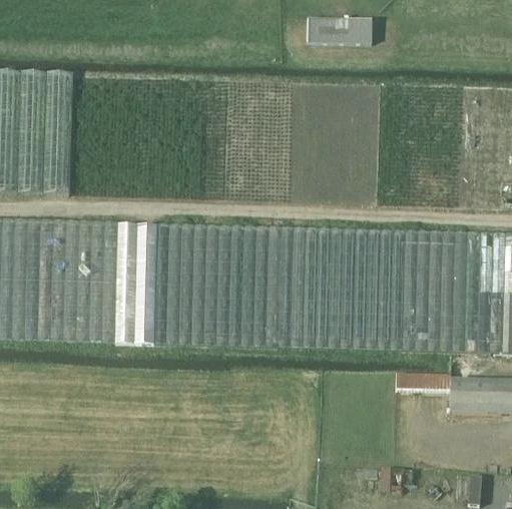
[(308,18),(308,43),(372,44),(373,19),(353,18),(336,18),(308,18)]
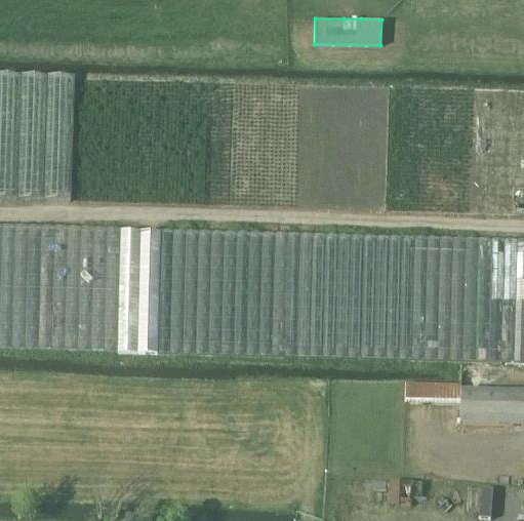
[(0,195),(70,197),(74,76),(0,73),(0,195)]
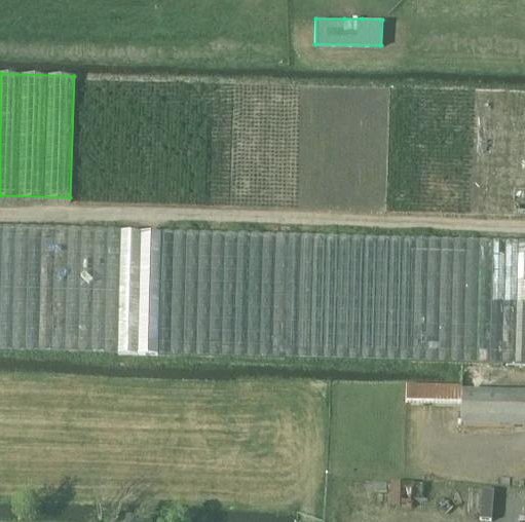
[(0,224),(0,348),(158,352),(524,362),(524,238),(121,228),(0,224)]
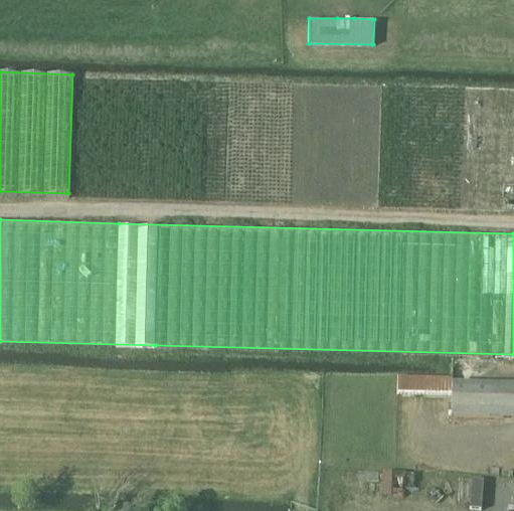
[(513,382),(453,381),(453,376),(398,375),(398,391),(453,393),(452,414),(513,415),(513,382)]
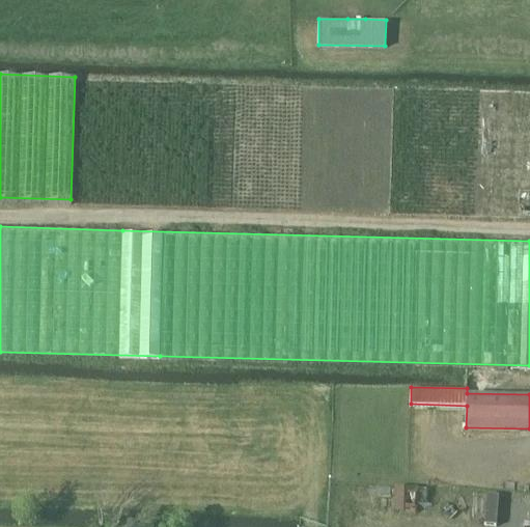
[(406,509),(406,486),(395,484),(395,509),(406,509)]
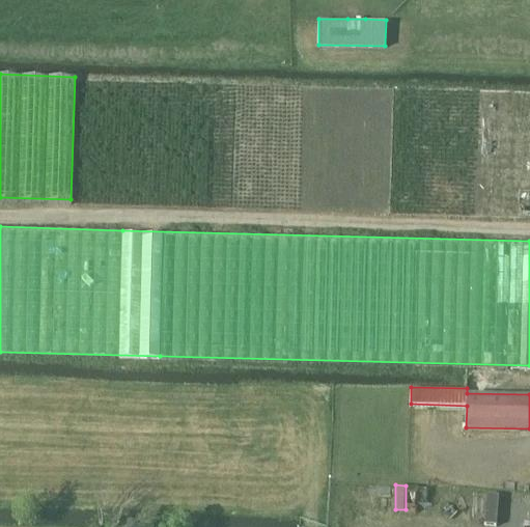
[(487,492),(484,522),(497,523),(500,493),(487,492)]
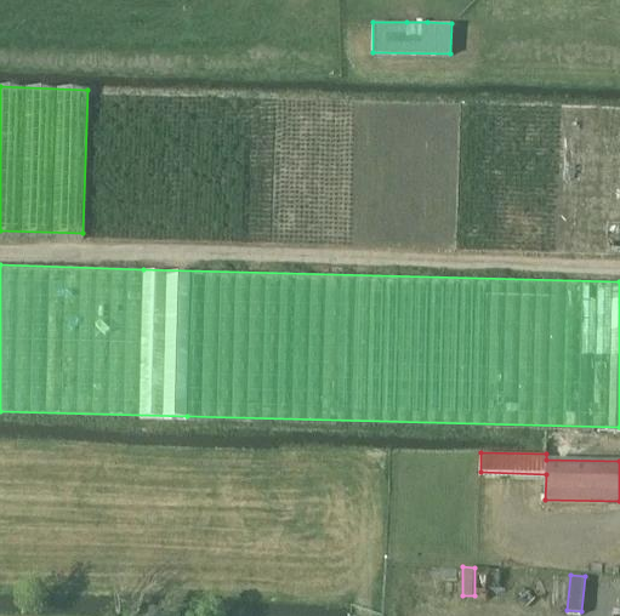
All buildings are outlined.
